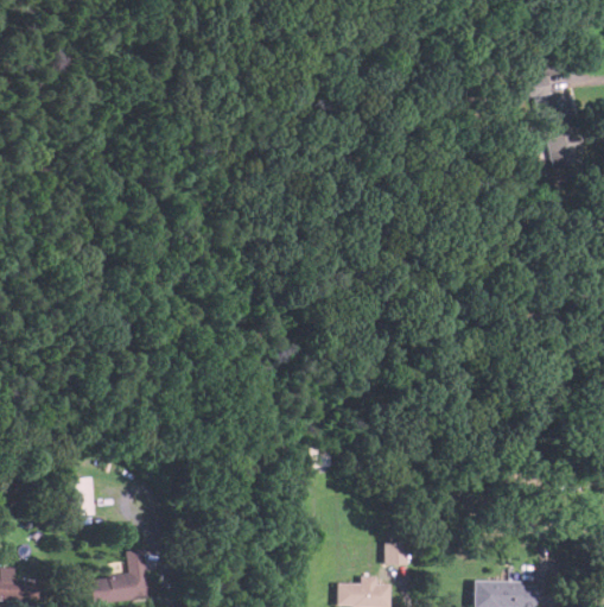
[(579,163),(568,93),(541,97),(552,166),(579,163)]
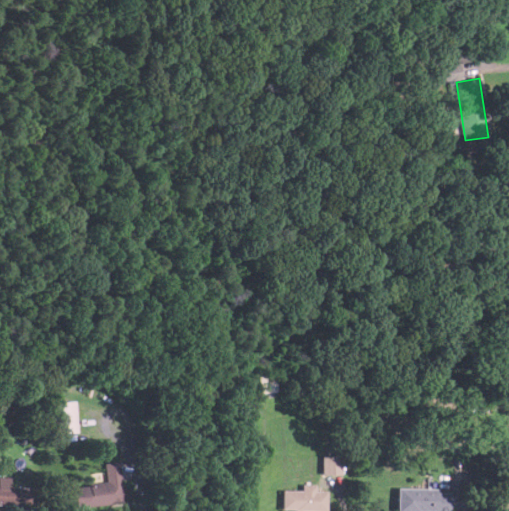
[(56,401),(56,433),(77,433),(77,401),(56,401)]
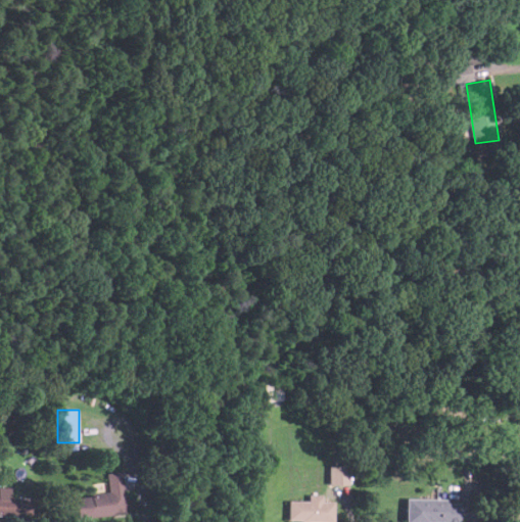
[(332,463),(333,482),(353,481),(352,463),(332,463)]
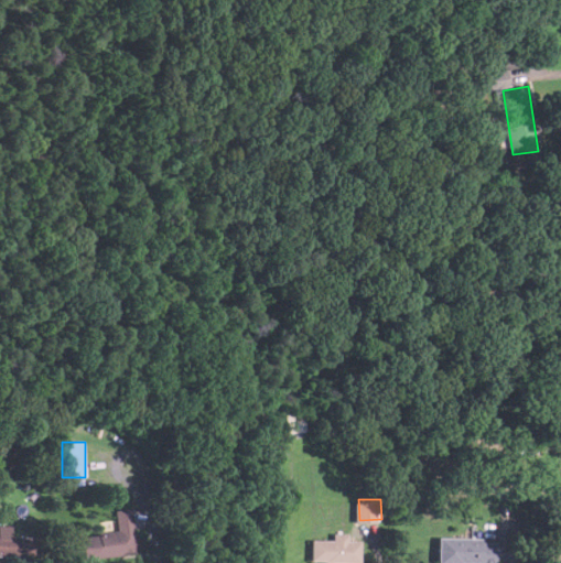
[(84,534),(85,558),(137,553),(133,508),(117,509),(118,531),(84,534)]
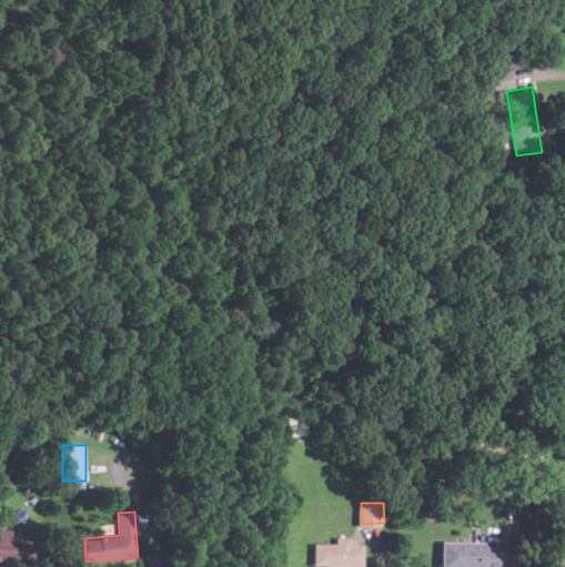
[(336,544),(314,544),(314,566),(365,566),(365,545),(352,545),(352,537),(336,537),(336,544)]
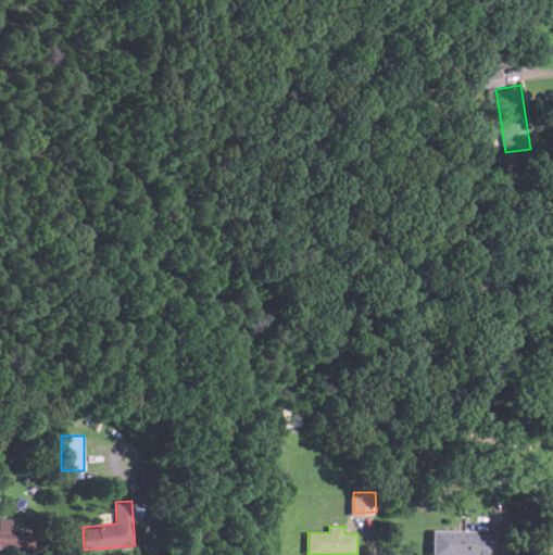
[(33,527),(2,527),(2,550),(33,550),(33,527)]
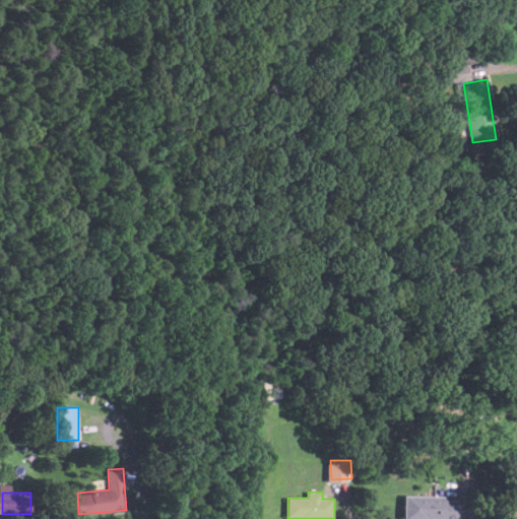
[(458,518),(458,496),(405,496),(405,518),(458,518)]
